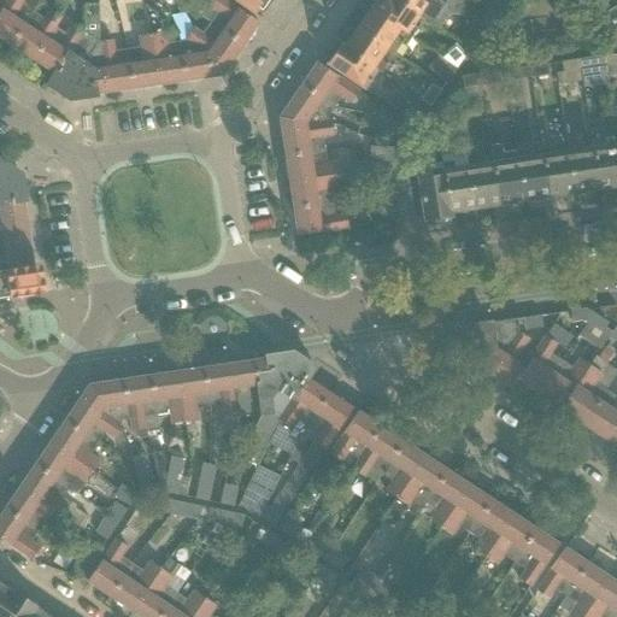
[(6,0),(0,10),(0,39),(10,46),(11,46),(33,12),(37,3),(39,0),(6,0)]
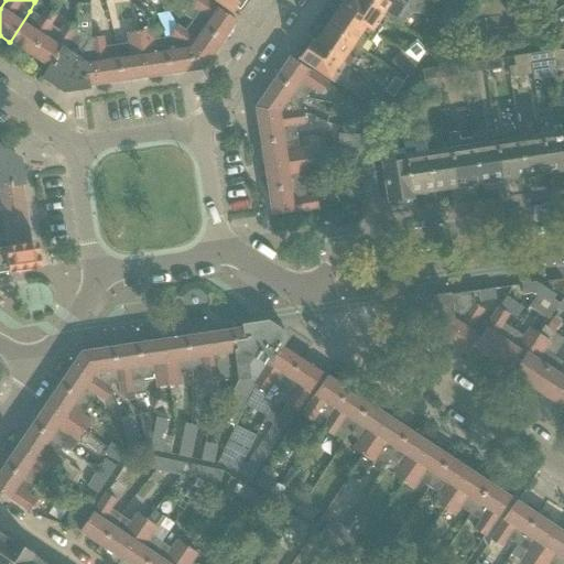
[(187,6),(181,14),(192,22),(203,29),(221,42),(235,21),(203,0),(195,0),(191,8),(187,6)]
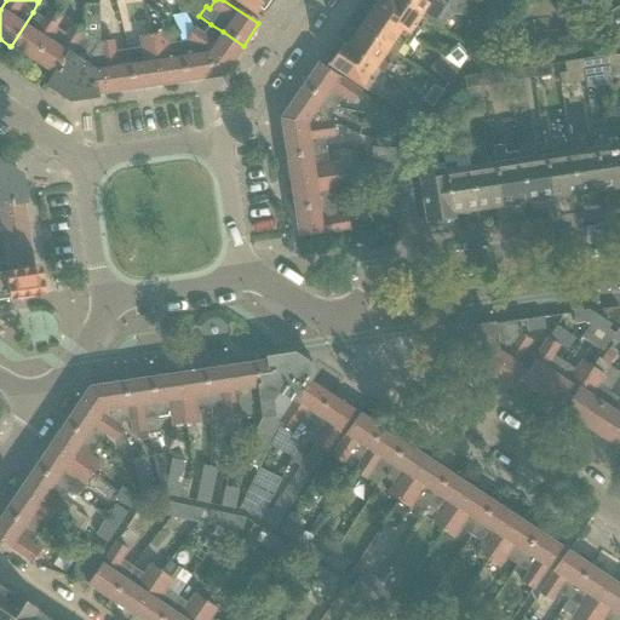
[(234,0),(253,12),(258,6),(262,10),(268,0),(234,0)]
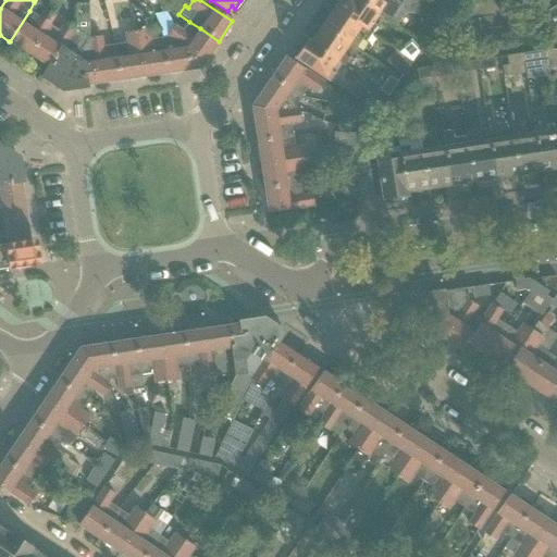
[(339,0),(334,9),(371,34),(372,34),(376,26),(372,23),(374,19),(378,15),(379,14),(358,0),(339,0)]
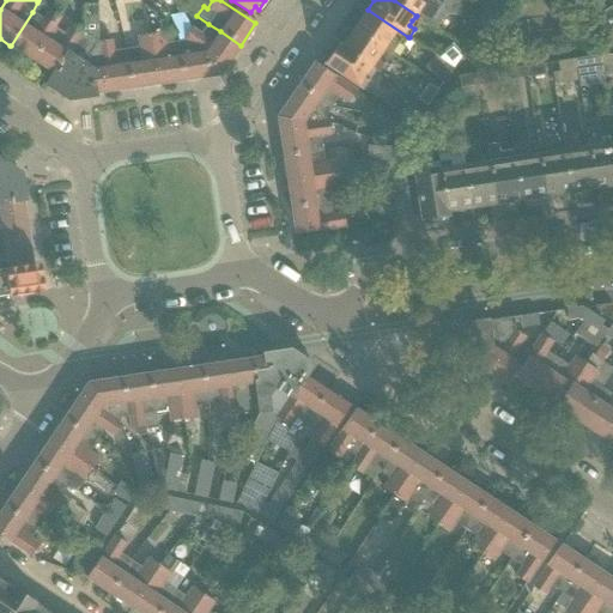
[(394,0),(417,16),(428,23),(436,29),(444,16),(459,17),(459,0),(394,0)]
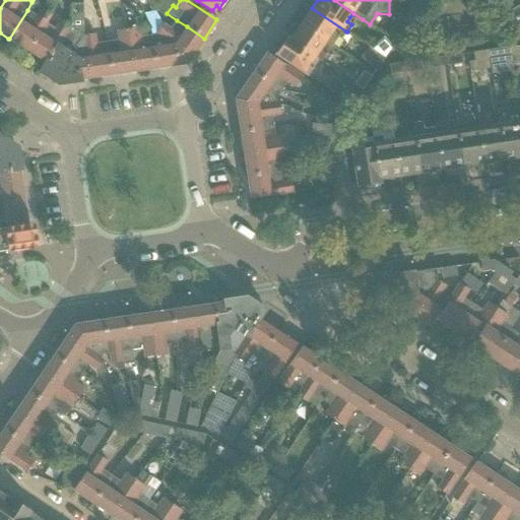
[(497,0),(506,14),(514,9),(508,0),(497,0)]
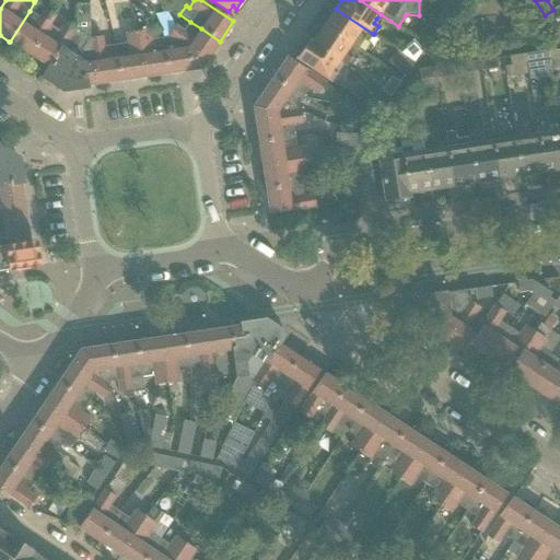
[(49,68),(43,78),(50,84),(59,89),(66,90),(68,90),(77,91),(86,88),(86,85),(96,84),(90,38),(89,4),(76,4),(76,30),(74,30),(49,68)]
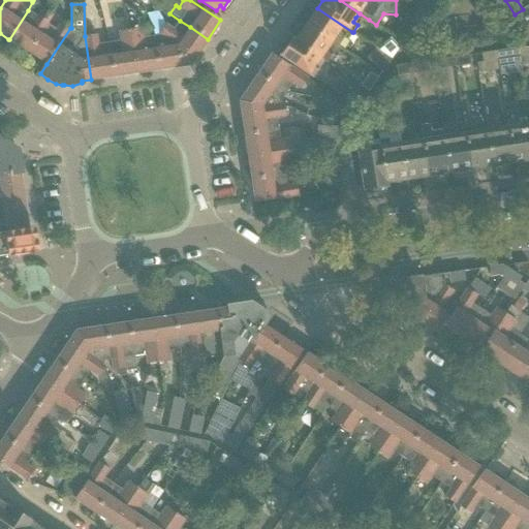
[(528,5),(523,9),(515,14),(524,29),(525,31),(528,28),(528,5)]
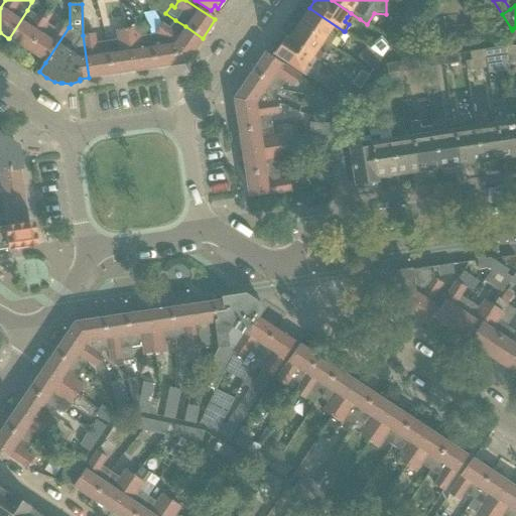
[(309,8),(299,24),(329,44),(334,36),(339,39),(345,31),(309,8)]
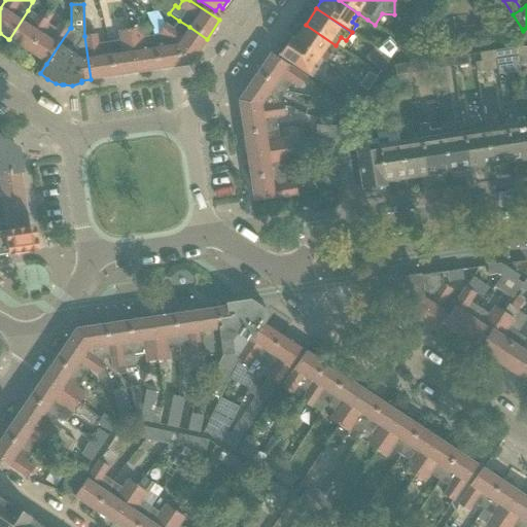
[(28,10),(9,39),(27,51),(29,51),(40,34),(47,24),(53,15),(42,9),(37,16),(28,10)]
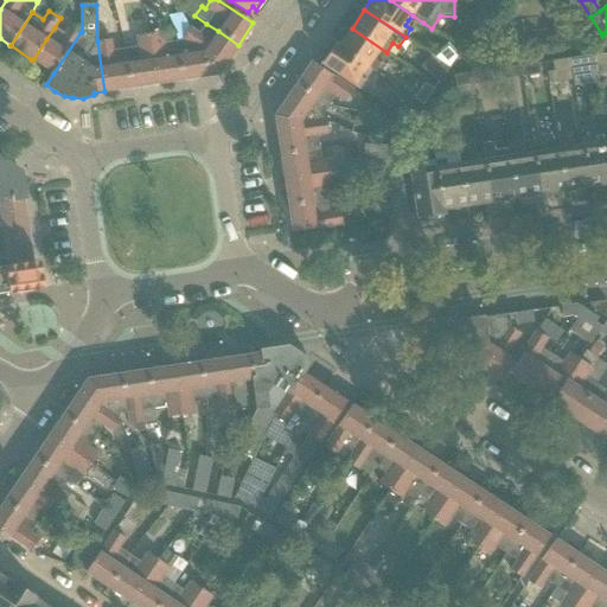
[(190,27),(183,38),(205,53),(218,75),(223,66),(224,65),(238,45),(218,31),(206,24),(199,33),(190,27)]
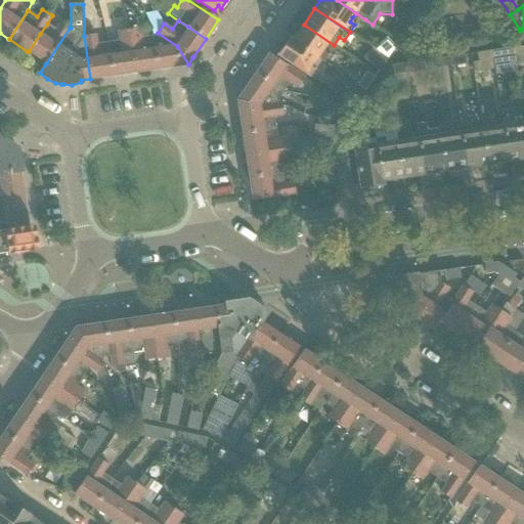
[(40,34),(29,51),(46,63),(70,28),(60,22),(55,30),(47,24),(40,34)]
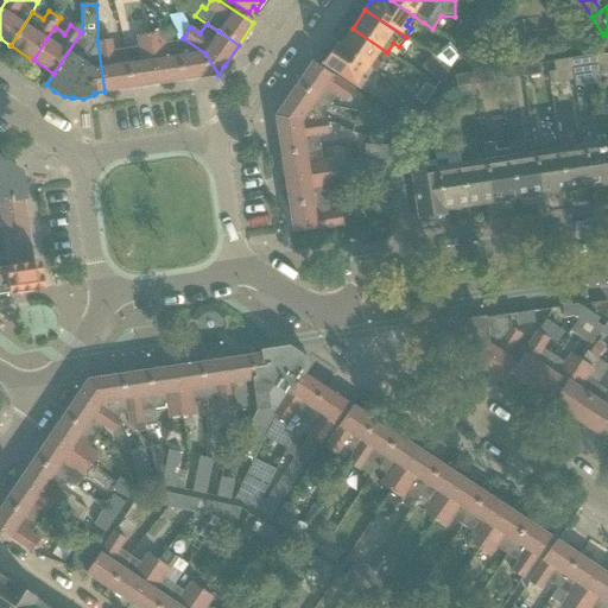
[(353,29),(340,46),(372,69),(381,75),(386,67),(380,62),(387,52),(353,29)]
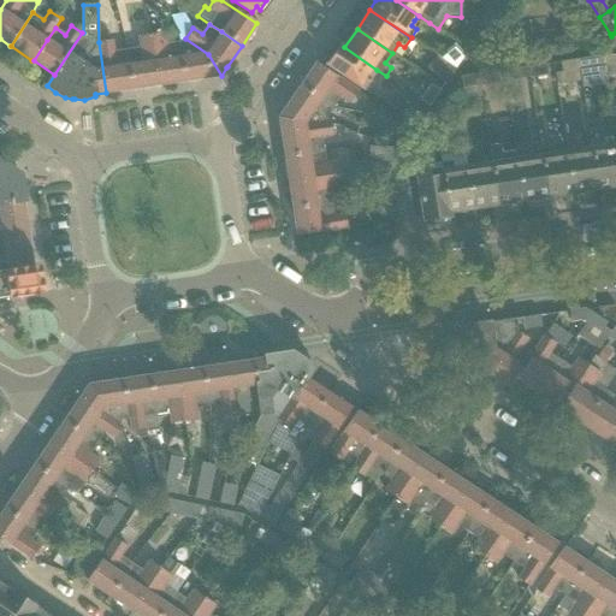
[(469,29),(458,43),(467,49),(468,49),(479,35),(469,29)]
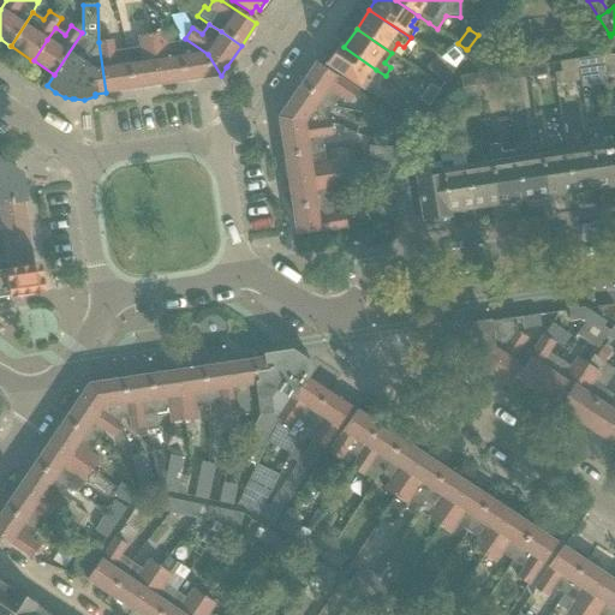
[(165,33),(150,35),(157,84),(184,81),(178,42),(167,45),(165,33)]
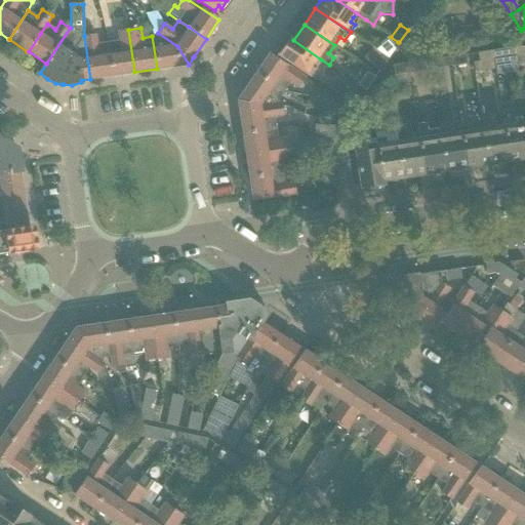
[(118,41),(108,42),(113,76),(134,72),(128,30),(116,31),(118,41)]
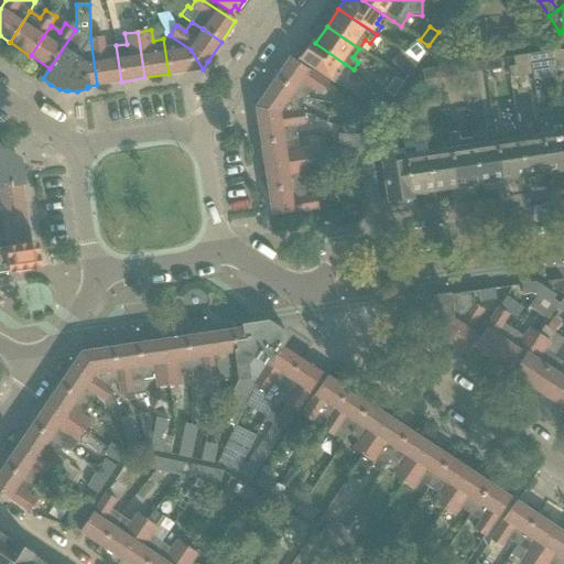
[(167,39),(163,39),(169,74),(203,69),(191,50),(170,35),(169,36),(167,39)]
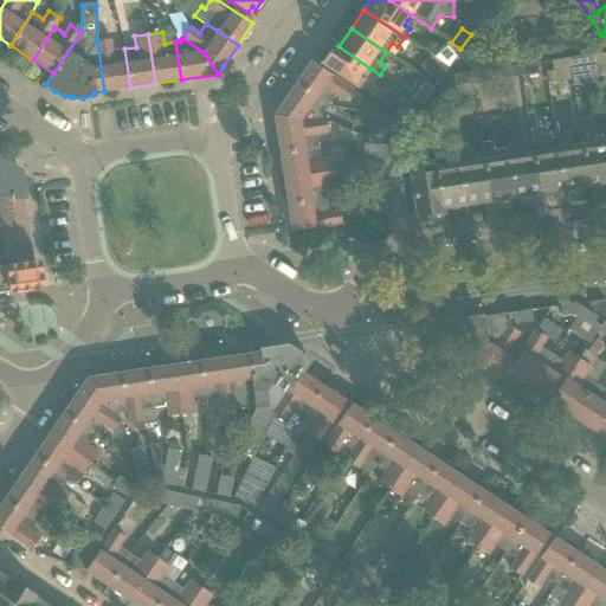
[(110,39),(97,42),(104,91),(130,88),(124,49),(111,51),(110,39)]
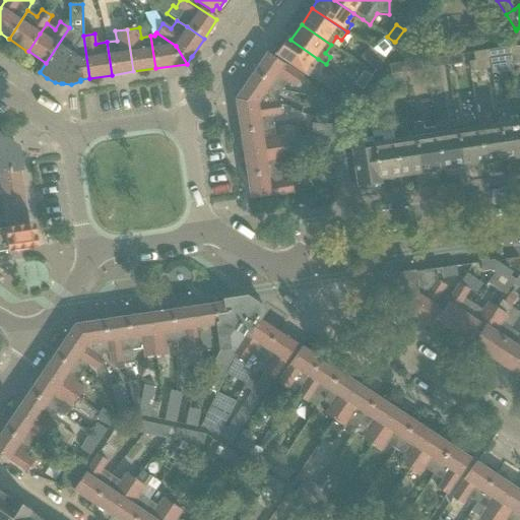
[(279,49),(276,54),(293,66),(307,76),(310,78),(316,70),(312,68),(318,59),(290,40),(287,38),(286,39),(283,37),(276,47),(279,49)]
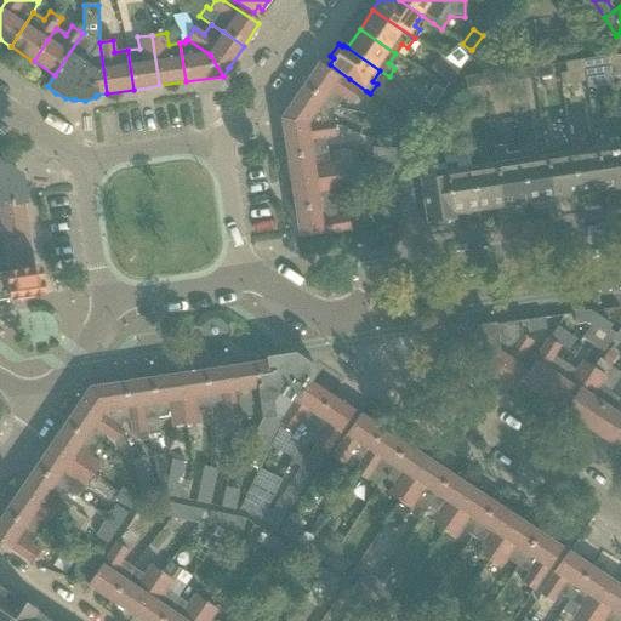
[(457,46),(445,60),(449,62),(457,69),(466,57),(457,46)]
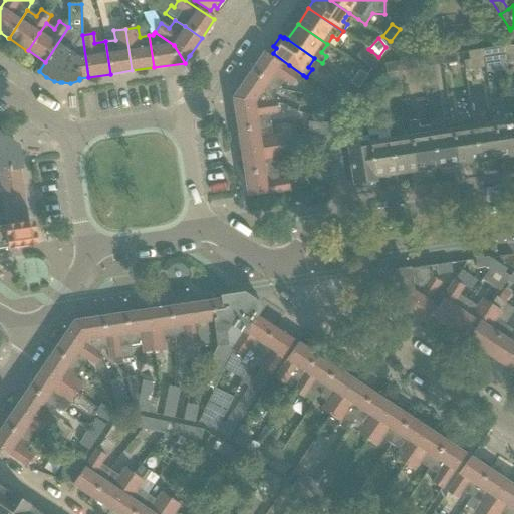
[(512,46),(504,46),(506,63),(513,62),(512,46)]
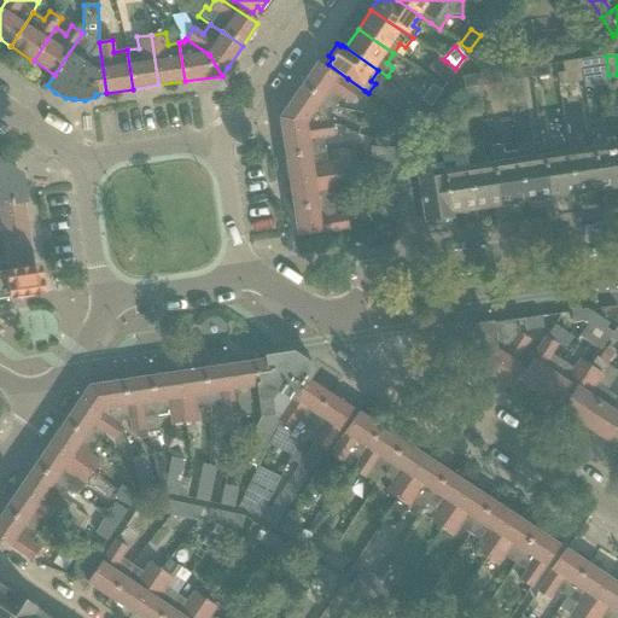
[(596,58),(579,60),(582,71),(598,69),(596,58)]
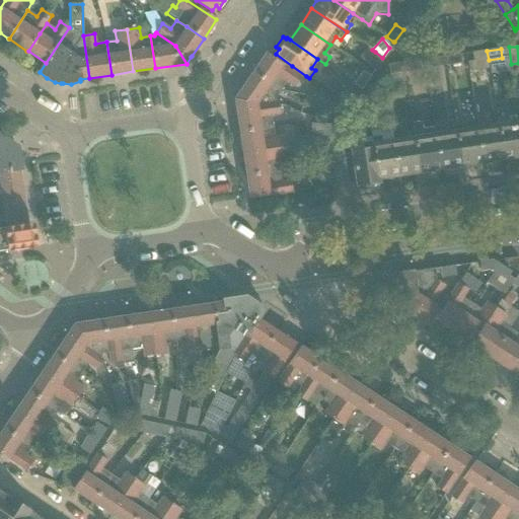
[(487,51),(471,53),(473,62),(489,60),(487,51)]
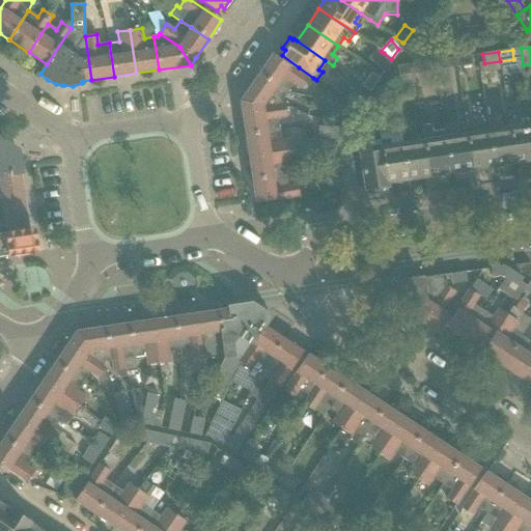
[(379,60),(375,65),(384,71),(391,59),(384,53),(383,54),(379,60)]
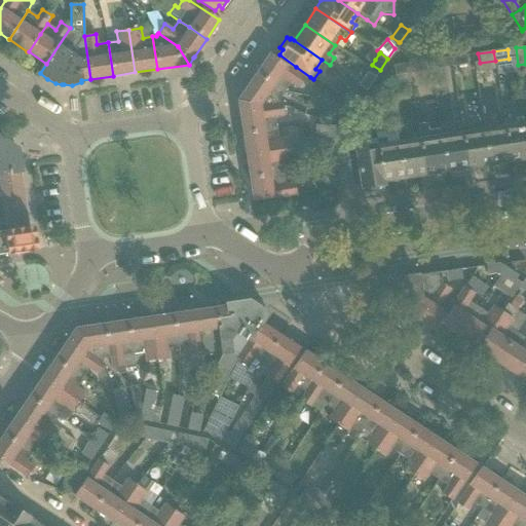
[(270,53),(257,73),(285,91),(291,83),(298,87),(305,78),(270,53)]
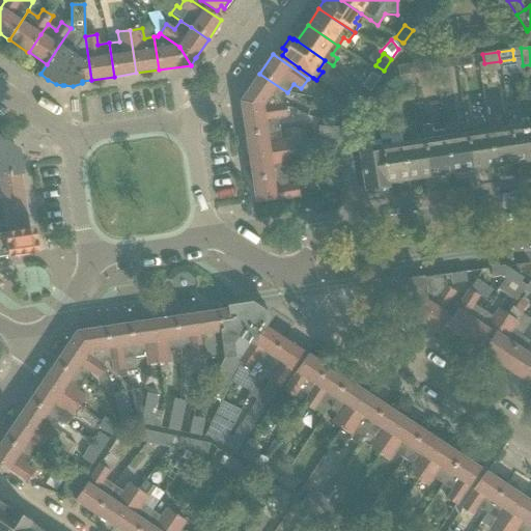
[(471,56),(455,58),(456,67),(472,65),(471,56)]
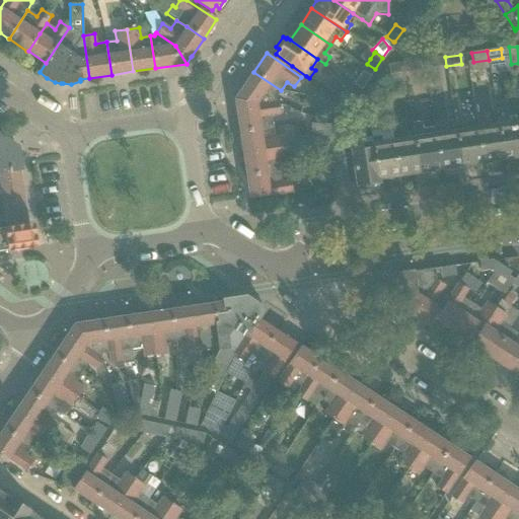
[(445,57),(430,59),(431,68),(446,66),(445,57)]
